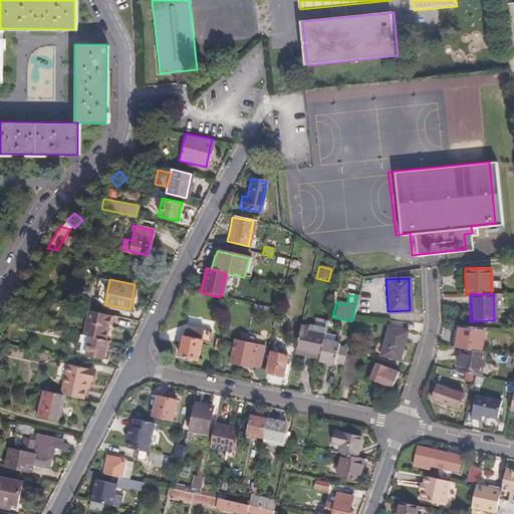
[(110,314),(88,310),(83,335),(105,339),(106,332),(108,325),(110,314)]
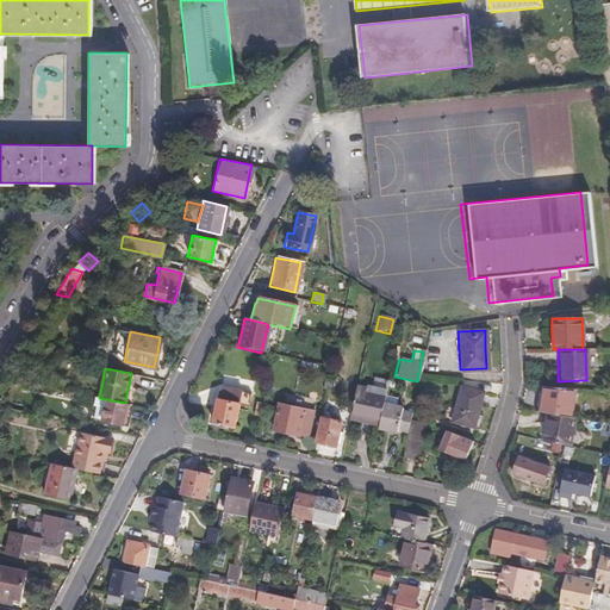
[(247,393),(248,384),(219,378),(217,387),(247,393)]
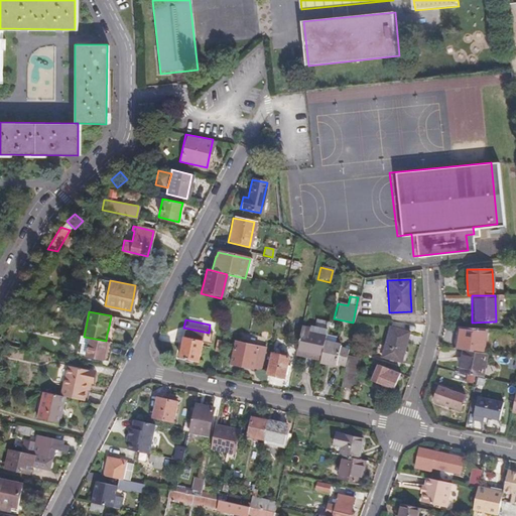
[(275,319),(273,331),(284,334),(285,330),(282,330),(284,321),(275,319)]
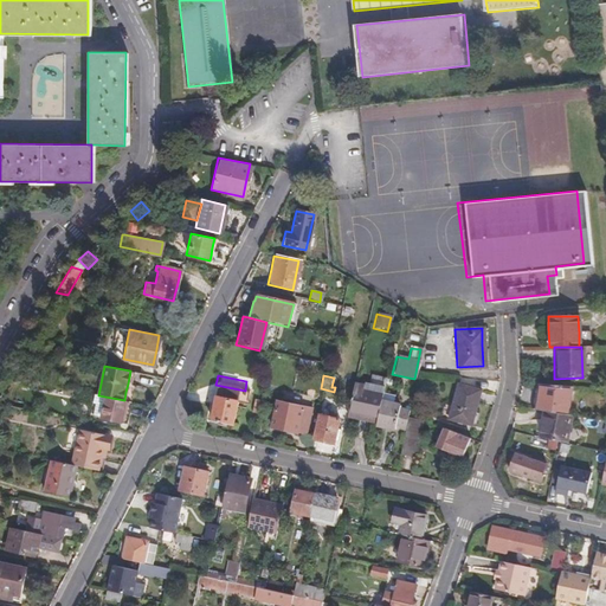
[(379,400),(380,395),(366,394),(367,384),(362,382),(362,386),(353,384),(347,411),(375,417),(379,400)]
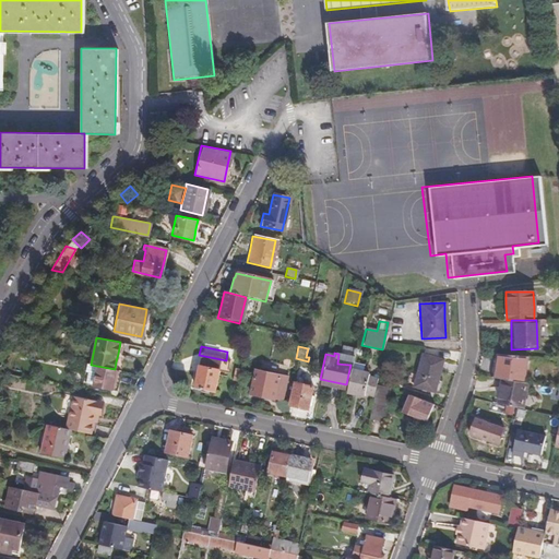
[(438,371),(441,359),(420,353),(411,385),(431,391),(438,371)]
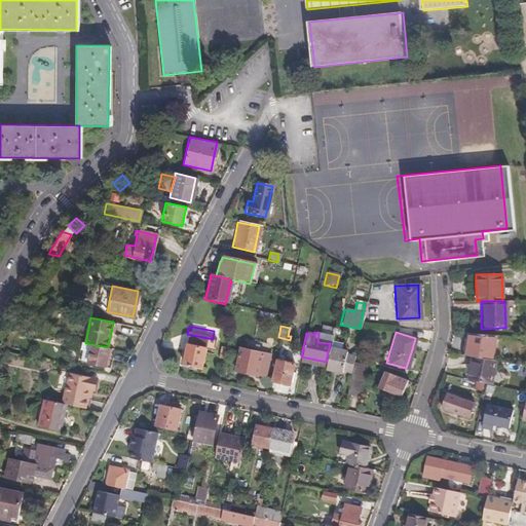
[(330,343),(332,336),(318,333),(317,342),(330,343)]
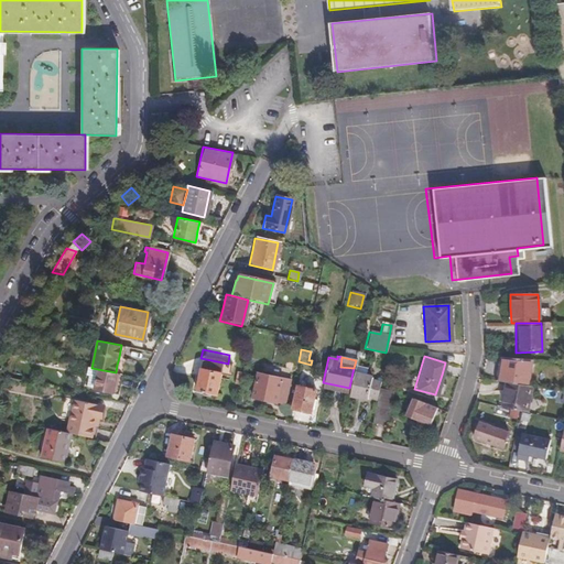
[(527,361),(501,357),(499,368),(497,382),(502,383),(523,387),(527,361)]
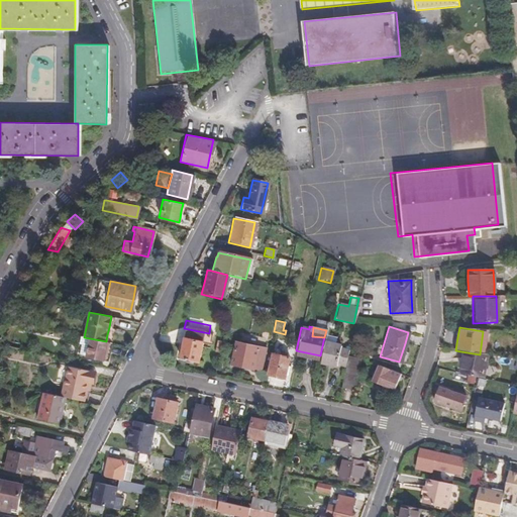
[(186,360),(195,363),(199,343),(206,345),(209,333),(184,328),(178,359),(186,360)]
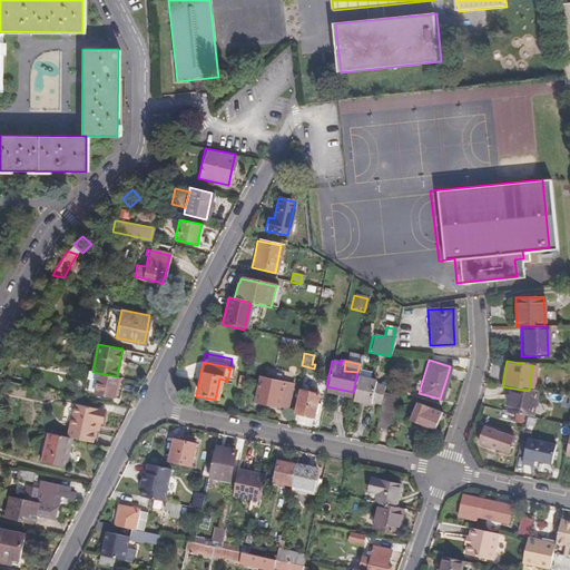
[(237,366),(234,386),(238,387),(243,369),(237,366)]
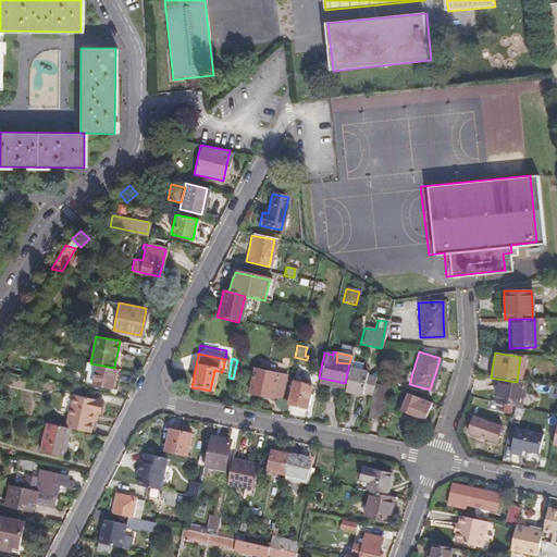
[(113,376),(115,368),(114,368),(90,363),(86,362),(85,370),(87,371),(85,382),(111,387),(113,376)]
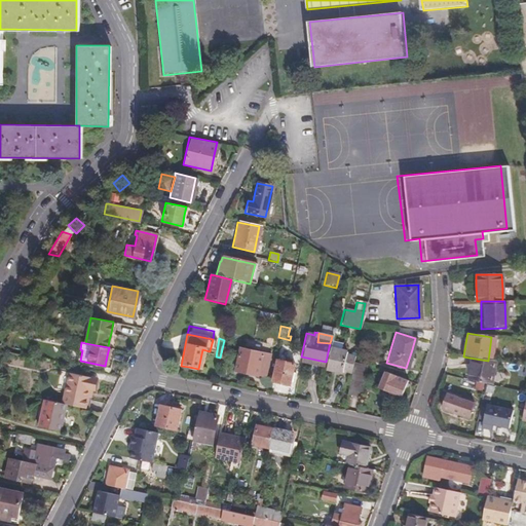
[(352,362),(353,354),(344,352),(344,350),(329,347),(326,362),(325,367),(325,369),(331,371),(340,373),(341,371),(349,373),(352,362)]
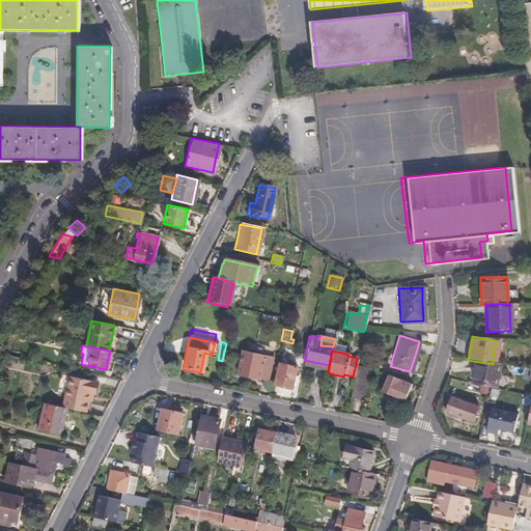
[(258,380),(258,379),(266,381),(271,360),(239,354),(234,375),(244,378),(258,380)]
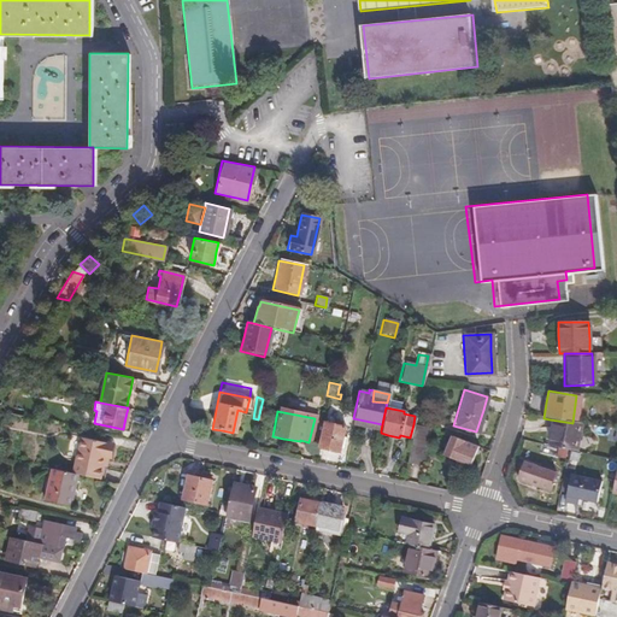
[(382,424),(353,418),(352,424),(364,427),(381,430),(382,424)]
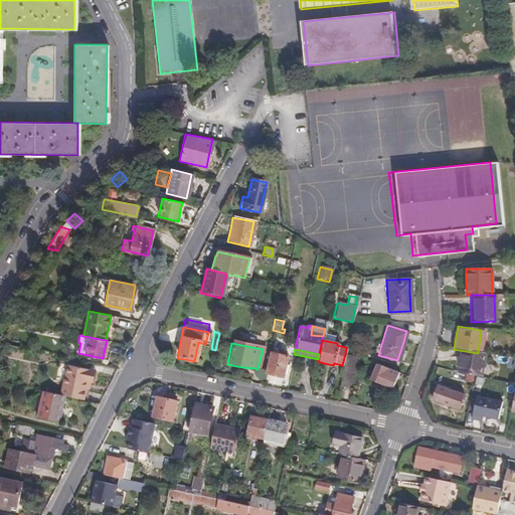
[(458,358),(456,372),(457,372),(472,374),(479,375),(482,353),(478,353),(459,350),(458,358)]
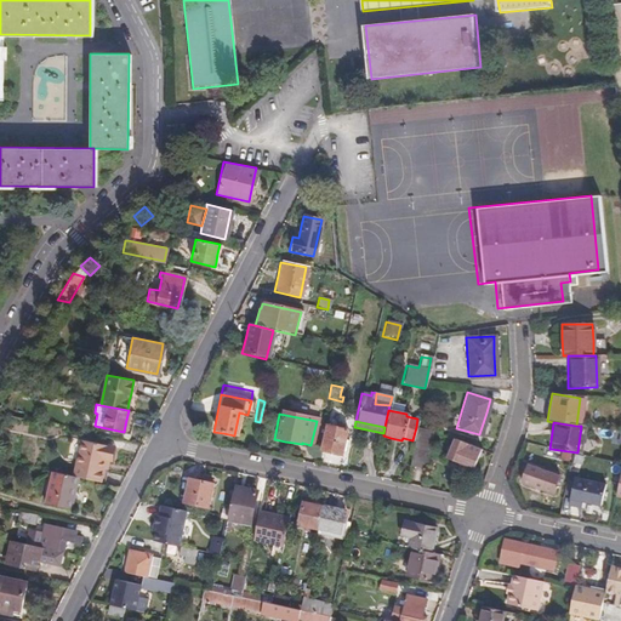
[(340,456),(346,432),(325,427),(319,453),(330,455),(340,456)]
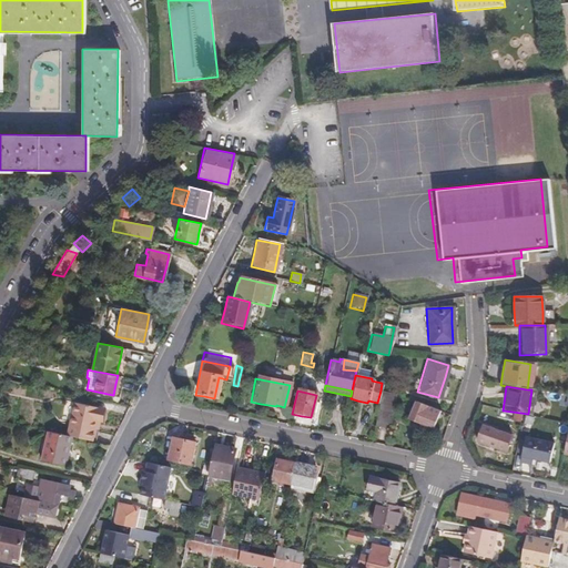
[(377,403),(372,427),(386,430),(388,421),(385,419),(386,413),(389,414),(394,394),(381,391),(377,403)]
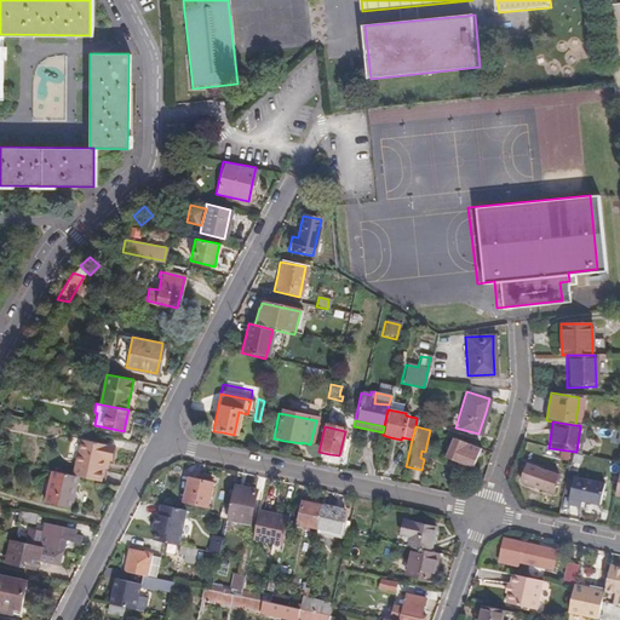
[(74,476),(101,481),(102,474),(103,468),(104,458),(108,458),(110,445),(80,438),(74,476)]
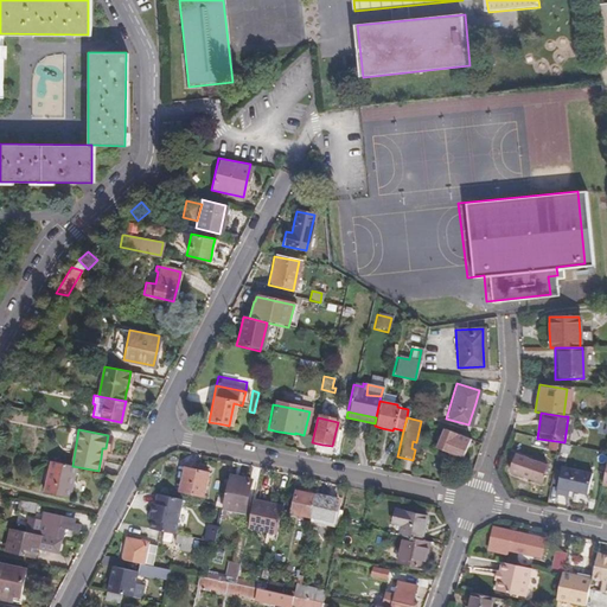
[(462,453),(467,440),(442,430),(434,448),(448,454),(446,459),(455,462),(459,461),(462,453)]
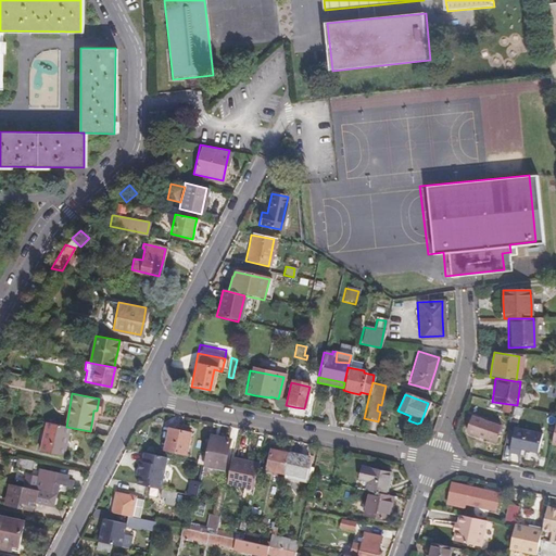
[(498,427),(479,419),(478,425),(468,421),(467,426),(465,431),(493,442),(498,427)]
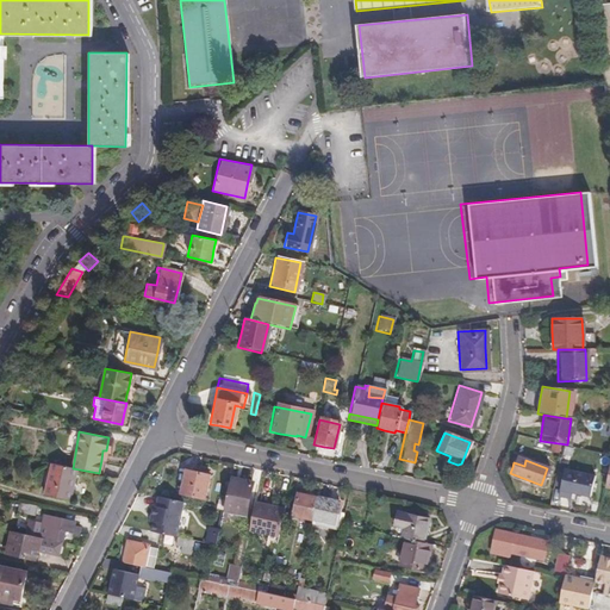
[(68,496),(69,490),(62,487),(63,483),(66,483),(68,472),(48,467),(42,495),(67,500),(68,496)]
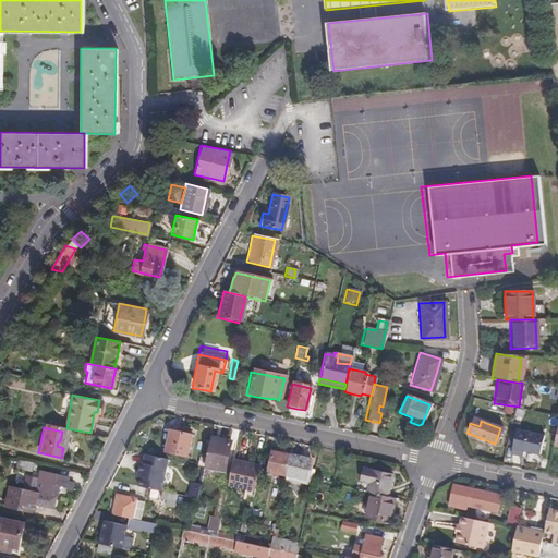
[(164,452),(185,457),(190,434),(183,433),(168,429),(164,452)]
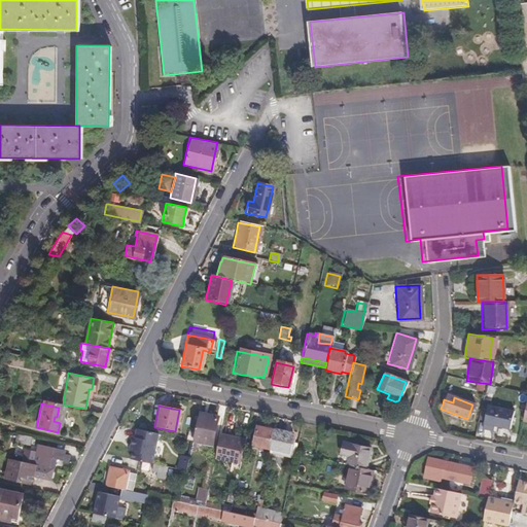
[(505,430),(511,412),(485,406),(480,429),(489,431),(490,427),(496,428),(505,430)]
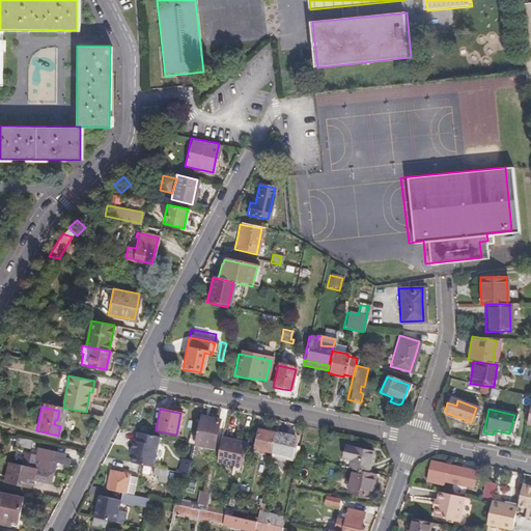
[(54,424),(60,426),(63,412),(59,411),(57,420),(55,420),(54,424)]
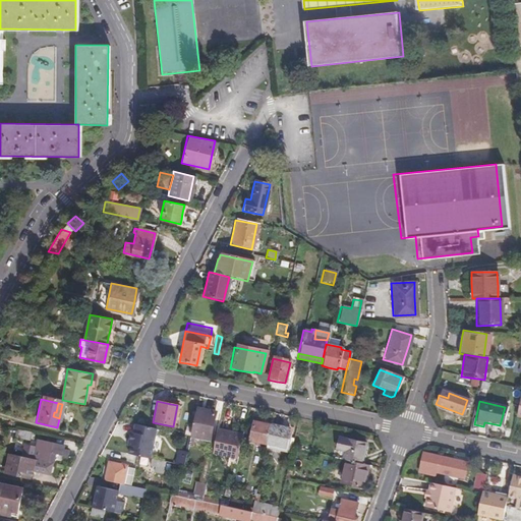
[(194,410),(190,426),(189,429),(208,433),(212,414),(204,412),(194,410)]
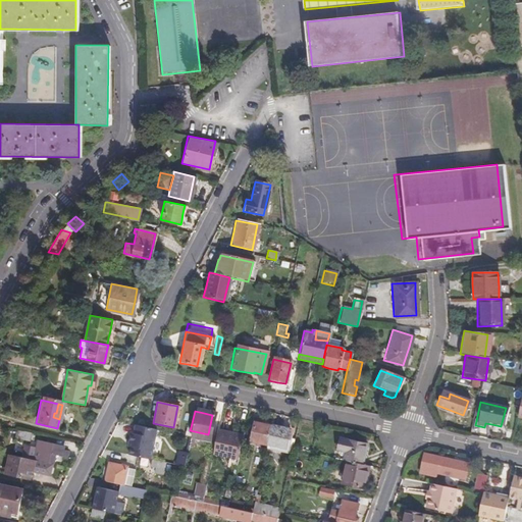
[(268,426),(269,423),(265,422),(260,421),(260,423),(252,422),(248,439),(265,444),(268,426)]
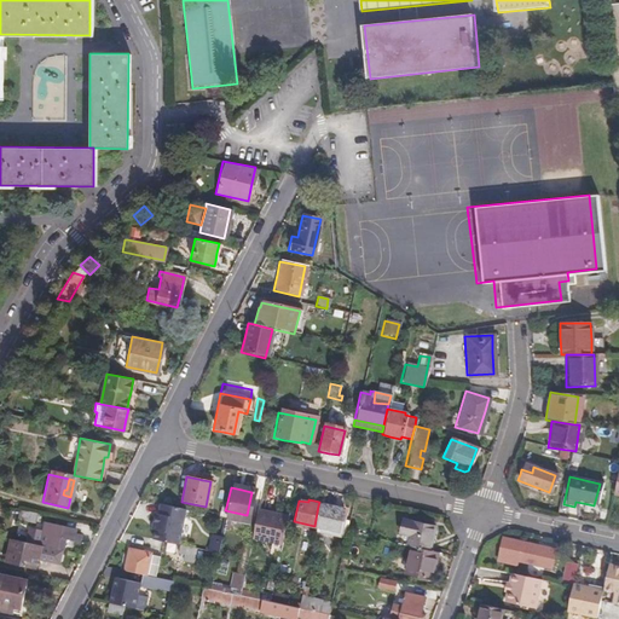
[(220,504),(217,519),(224,520),(225,510),(226,507),(220,504)]
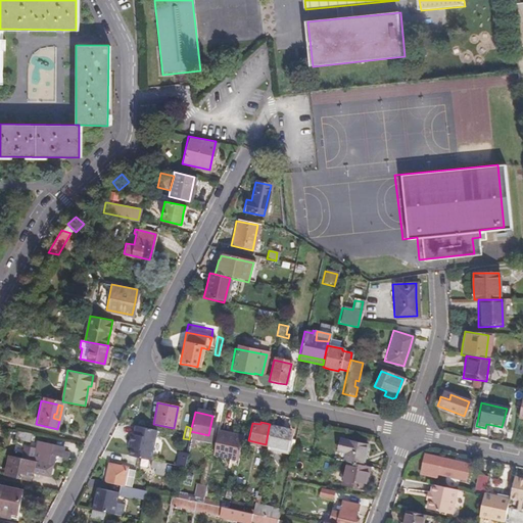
[(148,461),(154,432),(132,427),(130,435),(128,435),(126,441),(125,448),(128,448),(126,457),(147,461),(148,461)]
